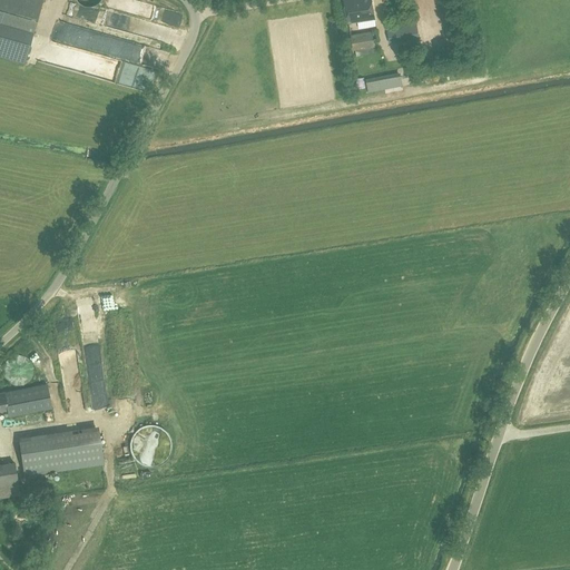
[(0,0),(0,57),(25,64),(42,0),(0,0)]
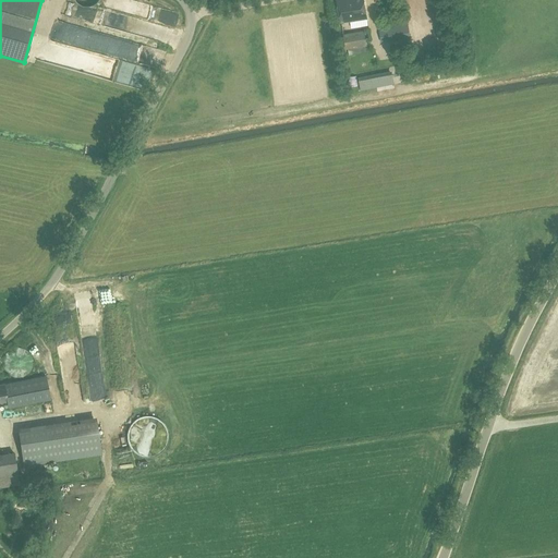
[(367,19),(363,0),(337,0),(341,23),(367,19)]
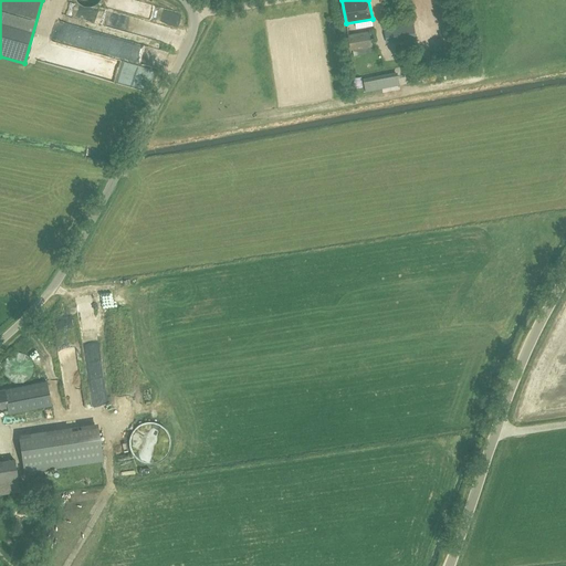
[(387,43),(416,39),(415,23),(412,24),(411,22),(402,23),(402,22),(384,25),(387,43)]
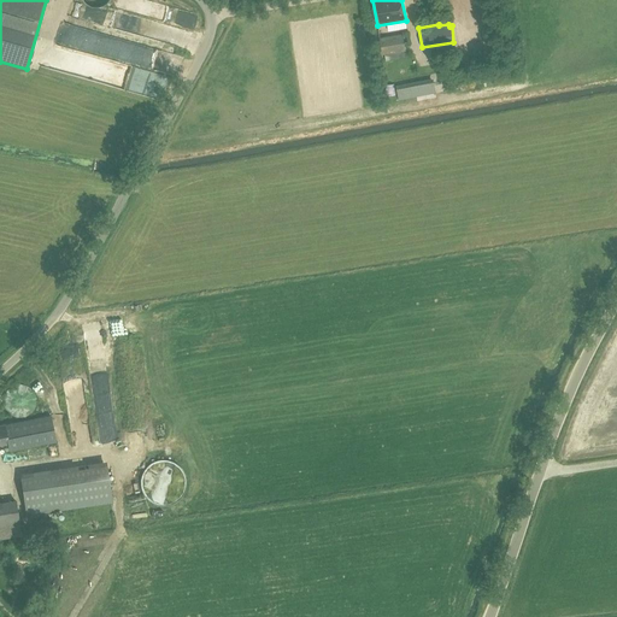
[(386,54),(403,52),(406,51),(404,34),(380,37),(383,56),(386,54)]
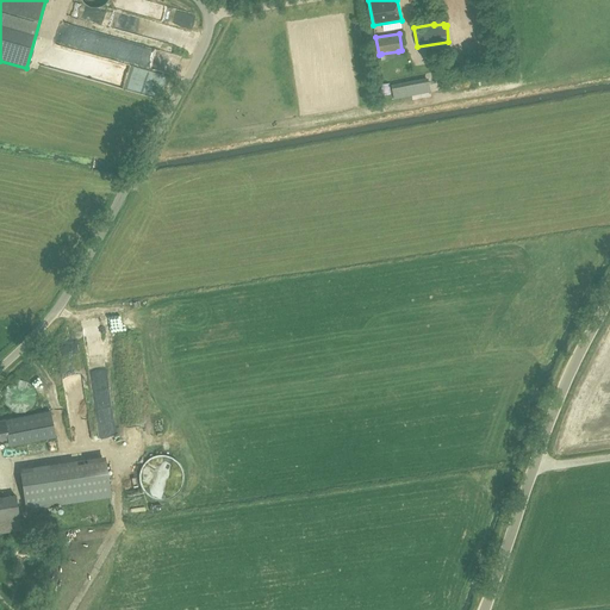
[(428,80),(391,82),(392,94),(429,92),(428,80)]
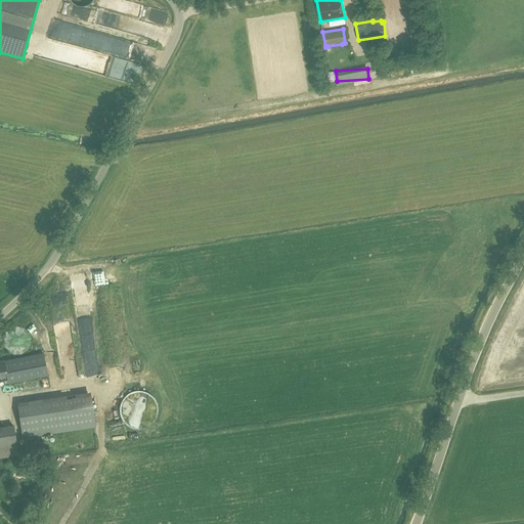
[(4,347),(6,349),(8,351),(10,352),(13,354),(15,354),(17,354),(19,354),(23,353),(25,352),(26,351),(28,349),(30,347),(30,345),(31,343),(31,340),(31,338),(30,335),(29,333),(28,331),(26,329),(23,328),(20,326),(18,326),(16,326),(13,326),(11,328),(9,329),(7,330),(6,332),(5,334),(4,336),(3,338),(3,340),(3,343),(3,345),(4,347)]
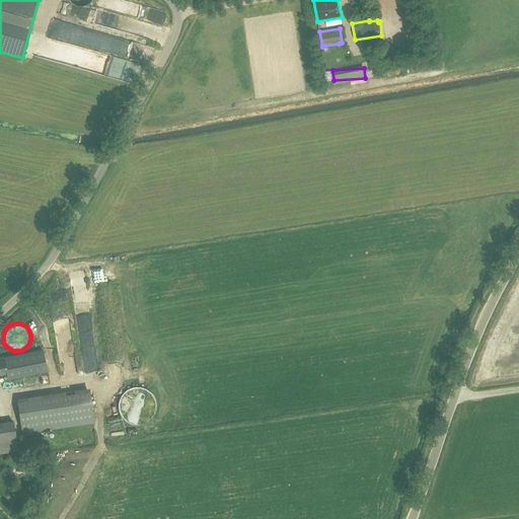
[(48,372),(43,349),(0,357),(0,376),(6,375),(7,379),(48,372)]
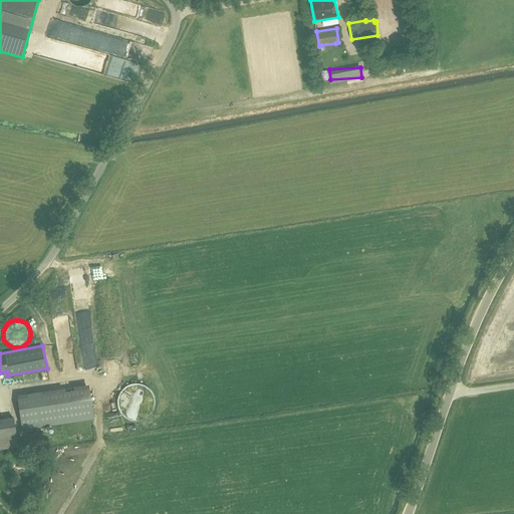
[(94,418),(89,383),(18,395),(22,428),(94,418)]
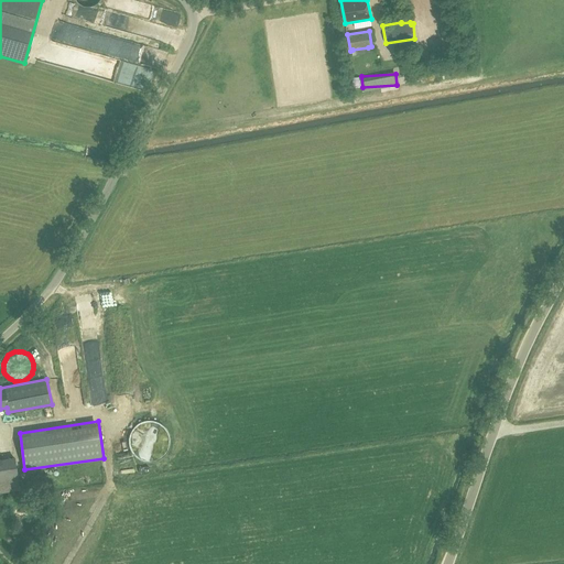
[(14,456),(0,458),(0,492),(20,490),(14,456)]
